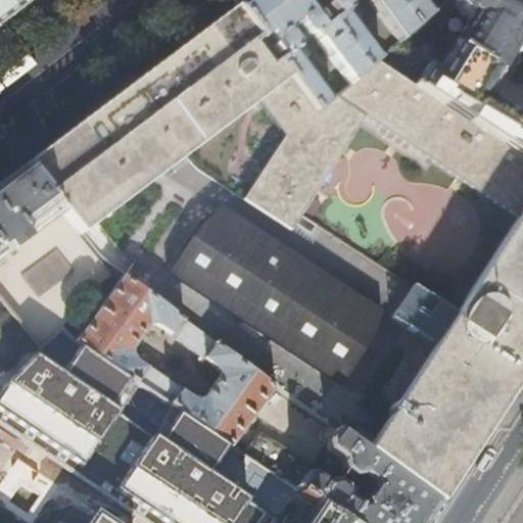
[(0,0),(0,15),(20,0),(0,0)]
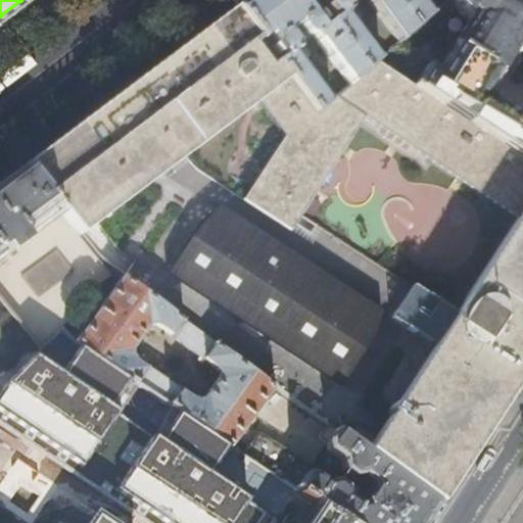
[(246,0),(242,0),(25,164),(62,216),(79,236),(83,232),(98,222),(154,181),(187,157),(249,111),(258,104),(295,76),(302,70),(287,50),(278,57),(263,38),(271,32),(246,0)]
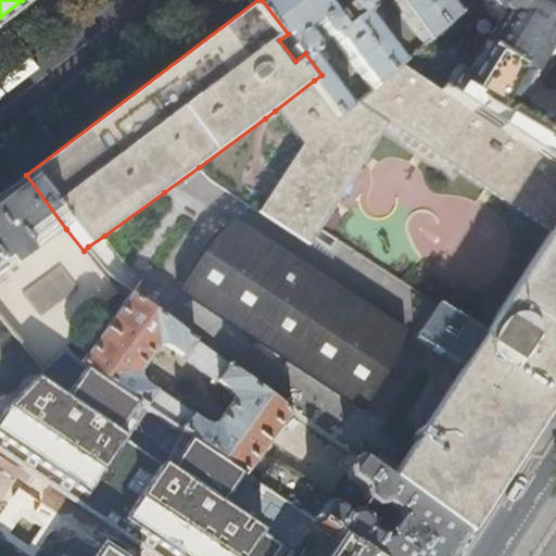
[(324,5),(330,0),(262,0),(288,34),(279,40),(295,61),(305,53),(321,75),(314,80),(337,109),(349,100),(317,61),(326,54),(326,51),(319,42),(330,35),(369,84),(387,70),(349,22),(341,28),(333,19),(337,16),(332,10),(329,13),(324,5)]
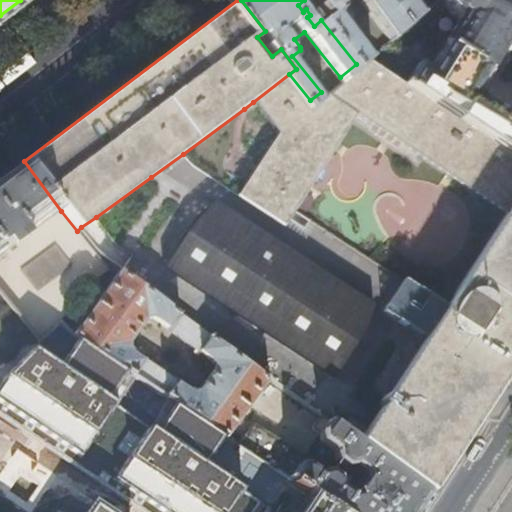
[(318,0),(316,2),(320,7),(324,5),(331,14),(321,20),(356,64),(367,56),(370,53),(343,17),(351,12),(351,8),(345,0),(360,0),(389,37),(404,24),(384,0),(318,0)]
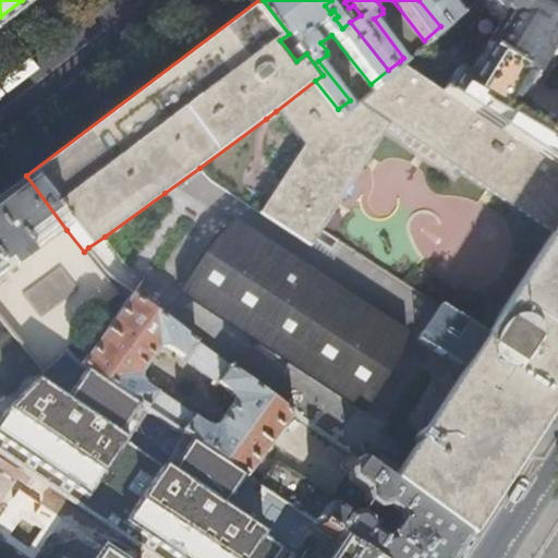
[(419,0),(440,26),(458,11),(449,0),(419,0)]
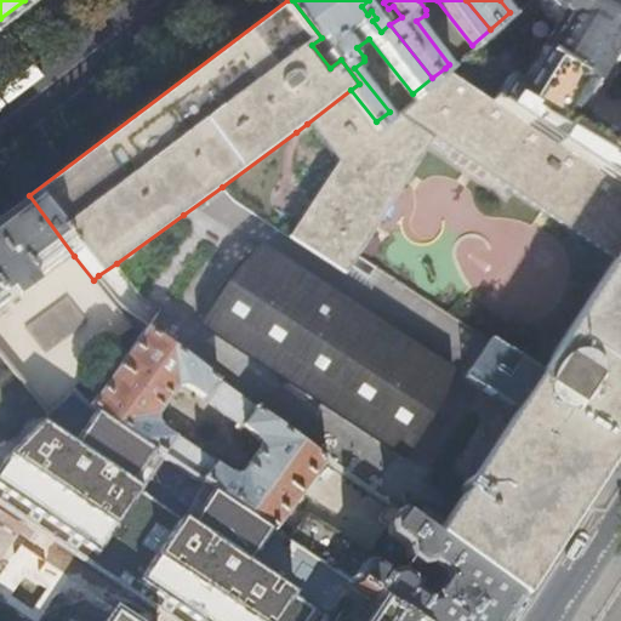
[(620,0),(542,0),(558,18),(539,50),(519,81),(506,73),(490,98),(525,121),(531,112),(562,131),(554,141),(594,167),(600,157),(620,169),(620,138),(584,115),(586,112),(577,107),(593,83),(609,58),(615,62),(619,56),(620,57),(620,0)]
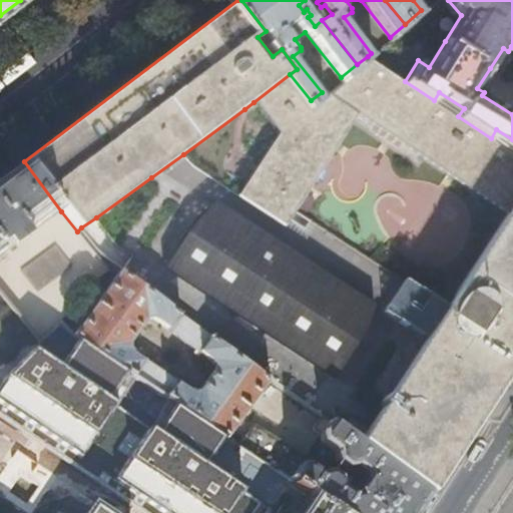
[(311,100),(290,74),(253,102),(257,106),(278,133),(238,191),(235,195),(250,205),(284,228),(291,217),(296,210),(309,191),(316,181),(338,149),(340,146),(342,142),(355,123),(358,119),(389,139),(422,162),(445,177),(449,180),(453,182),(511,222),(512,219),(512,153),(491,138),(458,116),(434,100),(405,81),(368,56),(357,64),(341,77),(322,92),(311,100)]
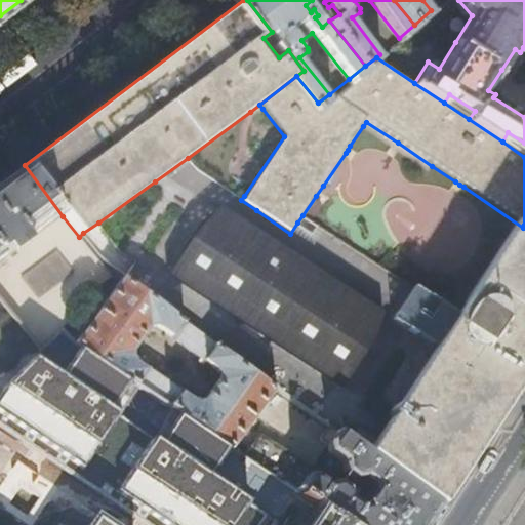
[(0,263),(63,216),(25,165),(0,183),(0,263)]
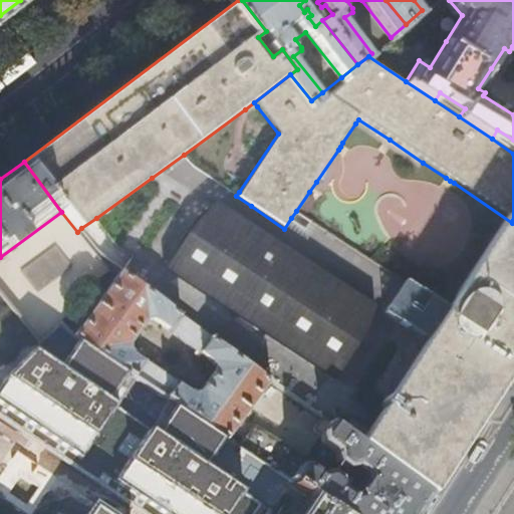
[(309,192),(296,211),(307,219),(320,199),(309,192)]
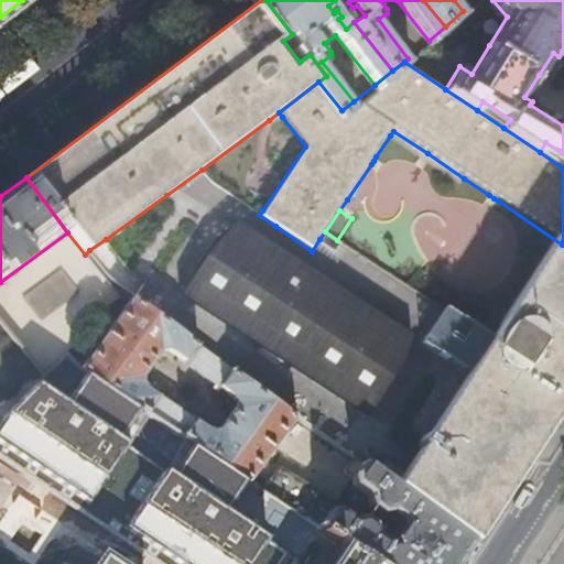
[(237,218),(187,292),(275,350),(389,425),(438,351),(326,278),(237,218)]
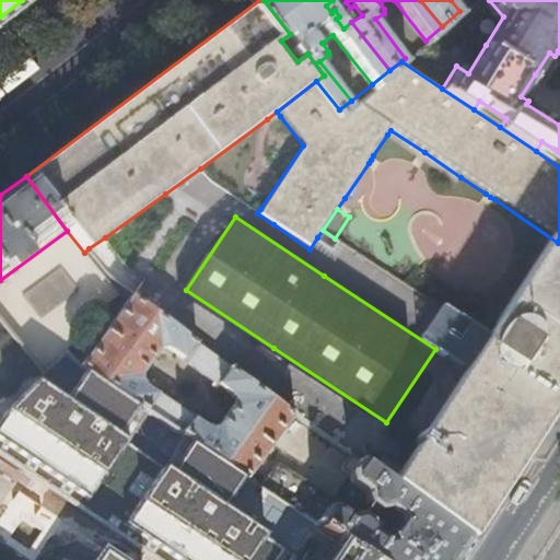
[(335,238),(323,230),(317,237),(319,238),(329,245),(334,248),(336,244),(339,241),(335,238)]
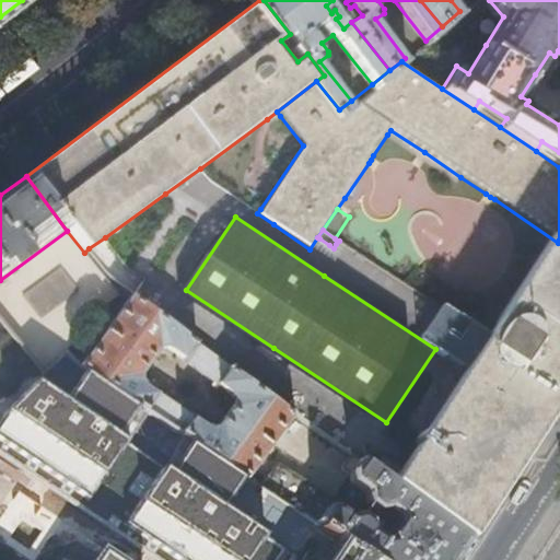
[(409,470),(483,518),(559,401),(559,240),(558,243),(528,289),(493,341),(487,352),(455,399),(444,417),(423,448),(418,457),(416,461),(409,470)]
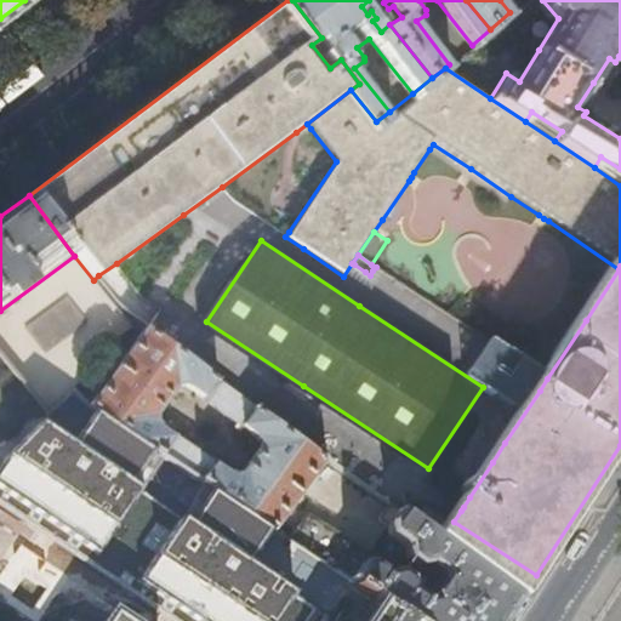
[(24,325),(45,352),(87,320),(67,294),(24,325)]
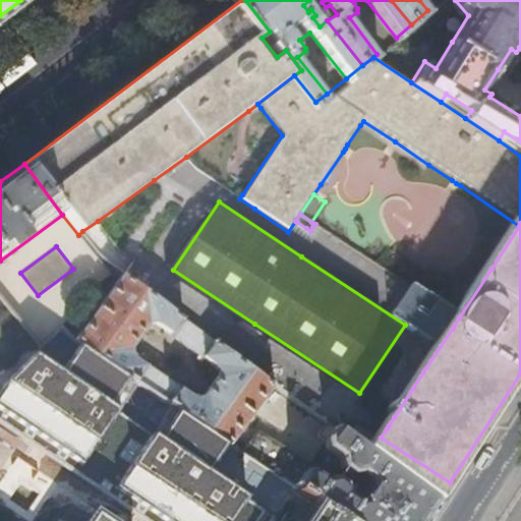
[(221,438),(240,449),(288,378),(126,272),(123,270),(115,283),(73,341),(221,438)]
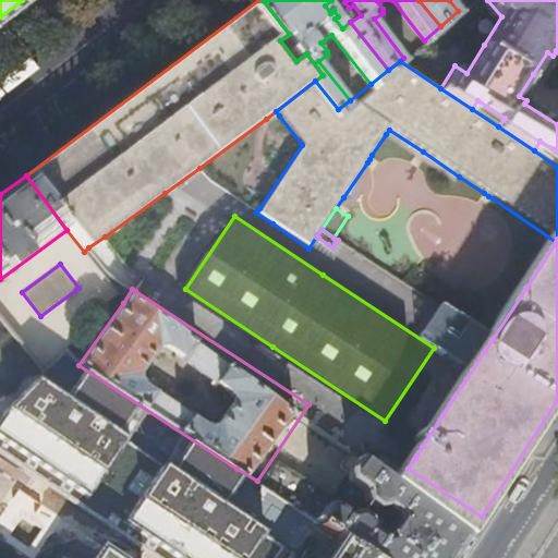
[(39,373),(220,494),(237,469),(79,365),(64,352),(63,352),(39,373)]
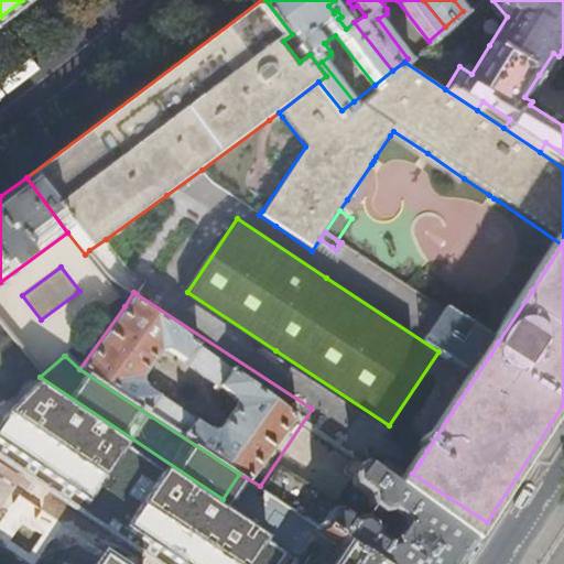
[(457,563),(464,555),(487,522),(412,474),(367,453),(348,479),(349,489),(364,499),(366,510),(377,518),(387,517),(399,525),(400,532),(390,548),(383,550),(370,540),(369,530),(357,523),(347,525),(333,514),(324,514),(323,518),(307,508),(302,517),(348,546),(373,563),(457,563)]
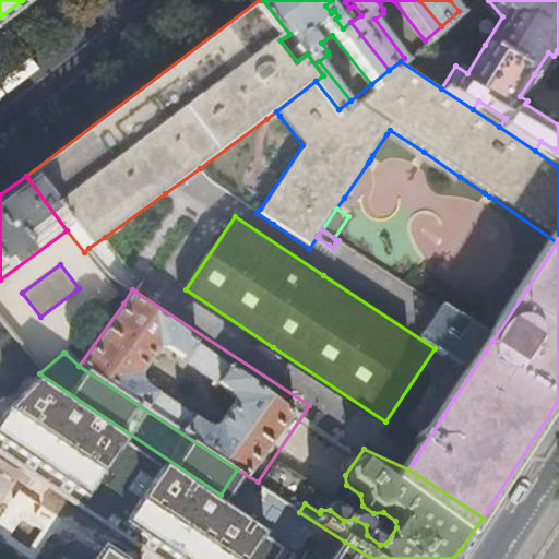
[(370,558),(345,542),(333,558),(370,558)]
